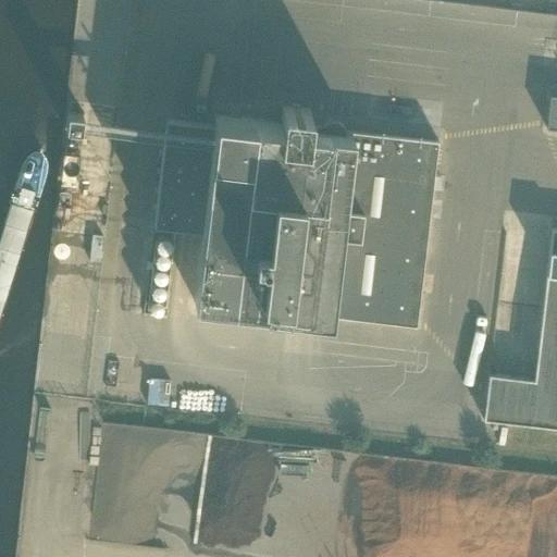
[(549,95),(546,127),(556,128),(556,90),(555,90),(554,91),(551,95),(549,95)]
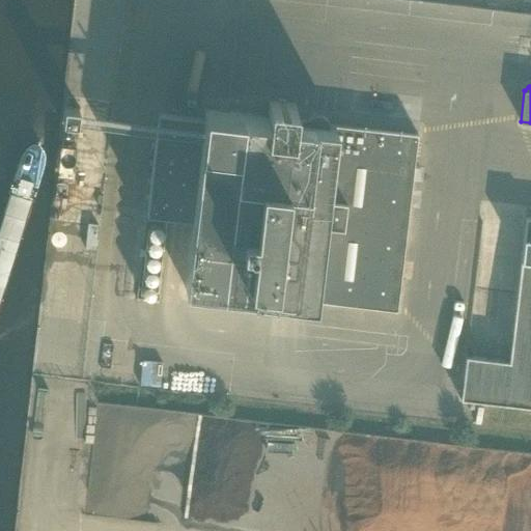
[(417,135),(328,124),(328,121),(327,118),(325,116),(323,114),(320,112),(317,111),(314,110),(311,110),(308,111),(305,112),(303,113),(301,115),(294,115),(295,104),(269,101),(267,117),(242,114),(204,110),(203,118),(202,118),(190,219),(191,219),(184,285),(221,289),(396,310),(417,135)]
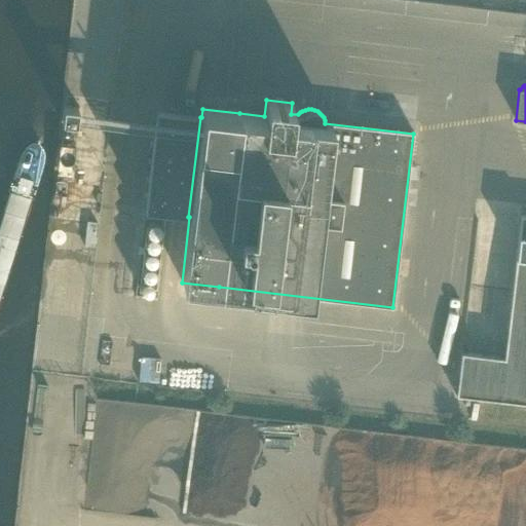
[(79,111),(80,108),(64,107),(62,125),(77,127),(78,124),(79,111)]
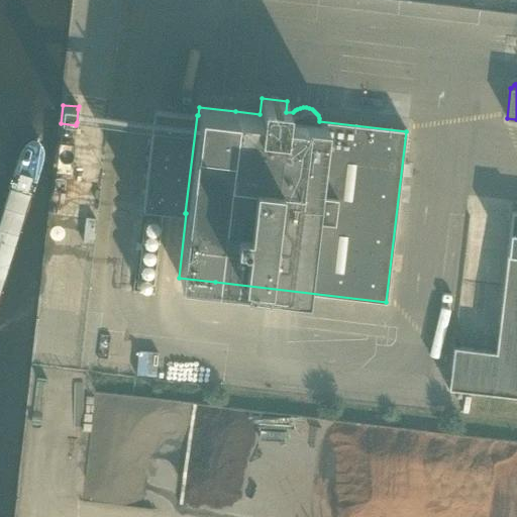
[(185,213),(197,115),(153,110),(152,118),(151,130),(142,209),(185,214),(185,213)]
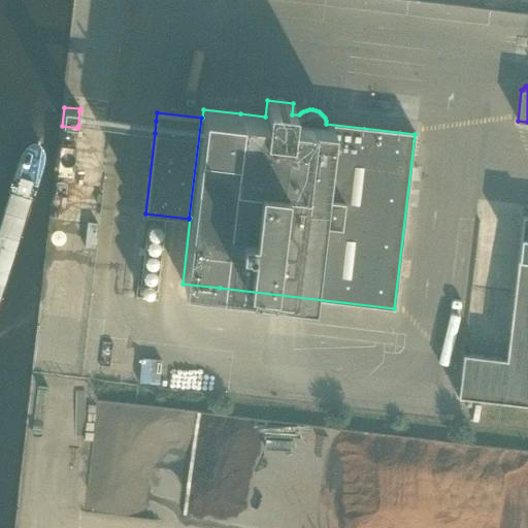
[(527,217),(522,217),(520,237),(505,359),(462,354),(458,398),(527,405),(527,217)]
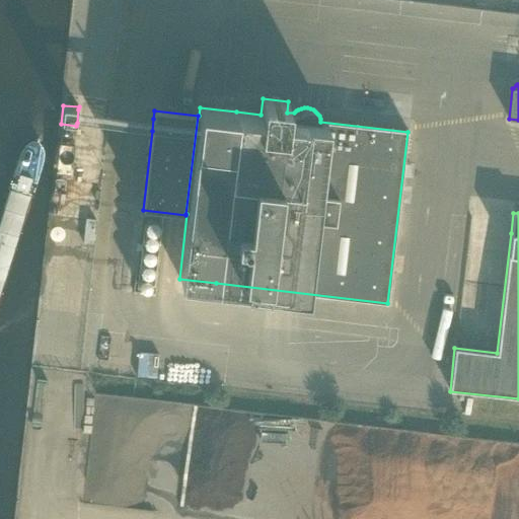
[(207,514),(219,405),(95,392),(93,418),(116,420),(115,431),(91,429),(83,501),(207,514)]
